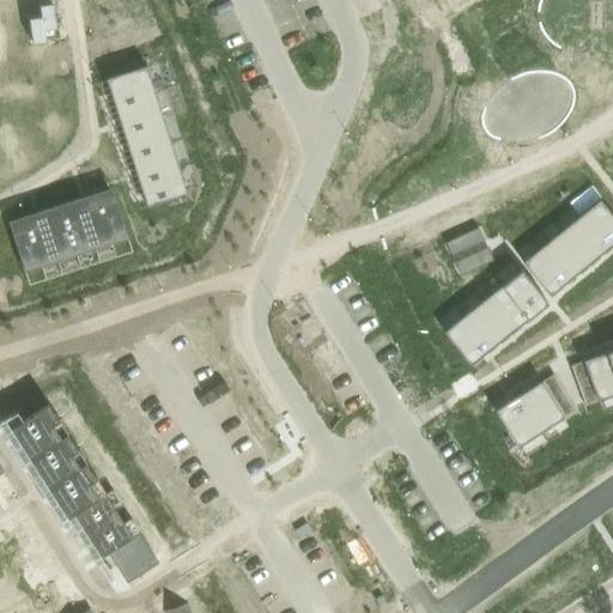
[(42,17),(30,18),(34,42),(46,41),(44,29),(56,28),(53,4),(41,5),(42,17)]
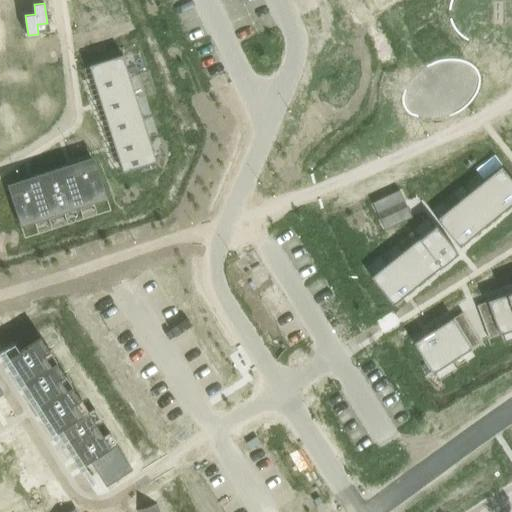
[(7,54),(4,86),(21,87),(24,56),(7,54)]
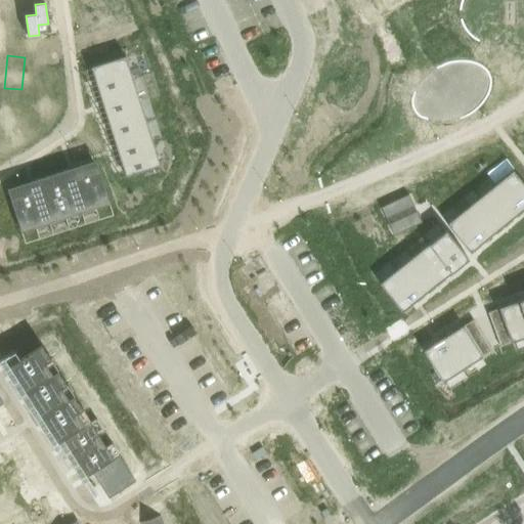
[(126,55),(91,67),(98,88),(132,78),(126,55)]
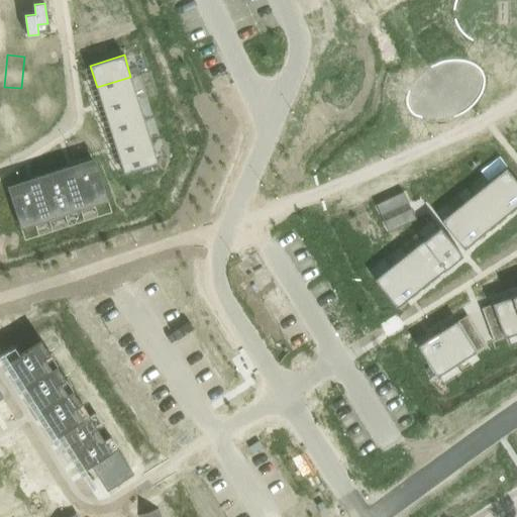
[(130,77),(97,87),(103,109),(137,98),(130,77)]
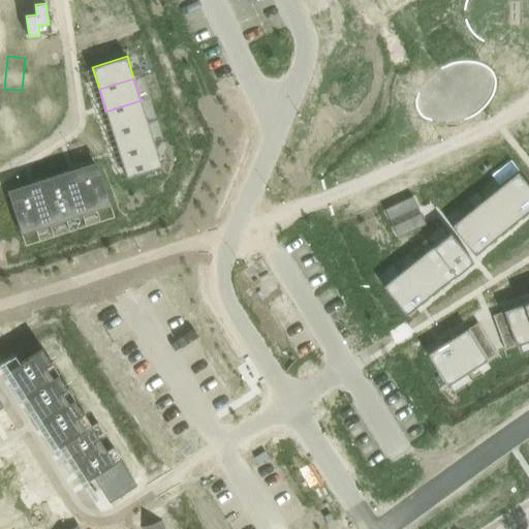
[(141,100),(105,112),(113,133),(148,122),(141,100)]
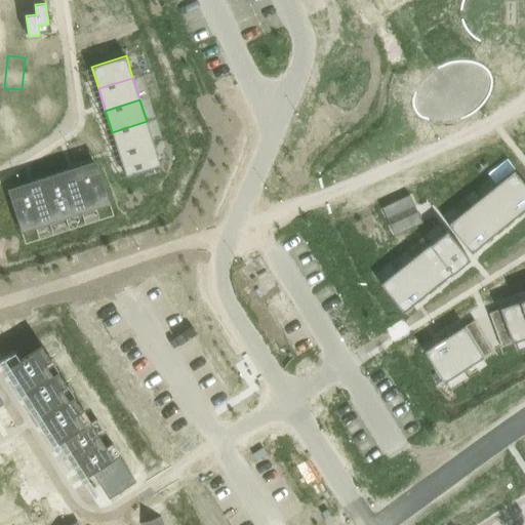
[(21,117),(1,126),(9,145),(30,136),(21,117)]
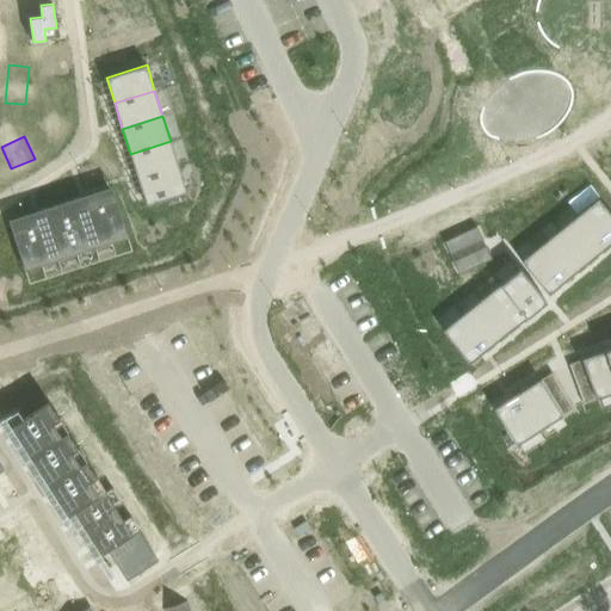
[(171,141),(130,154),(139,179),(179,167),(171,141)]
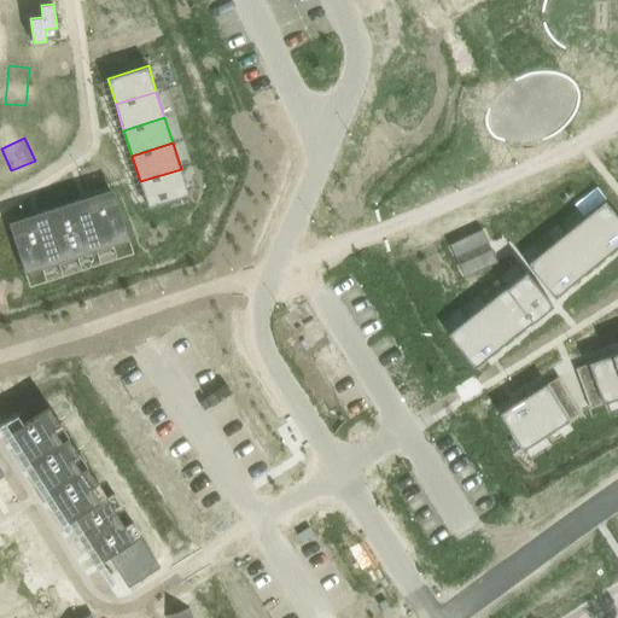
[(181,169),(140,181),(149,208),(190,194),(181,169)]
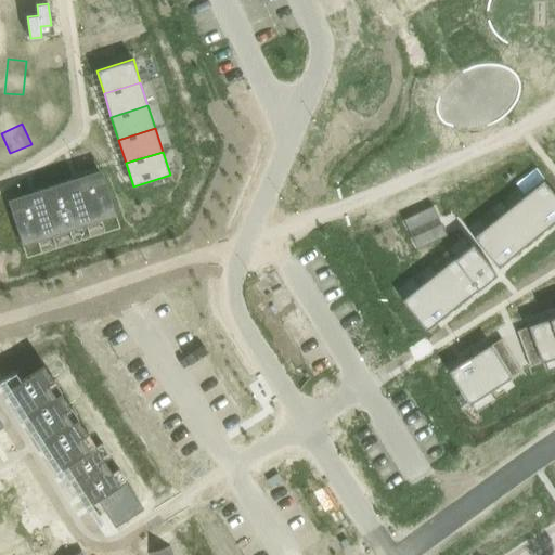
[(41,203),(12,213),(23,245),(116,215),(106,182),(77,191),(73,179),(37,190),(41,203)]
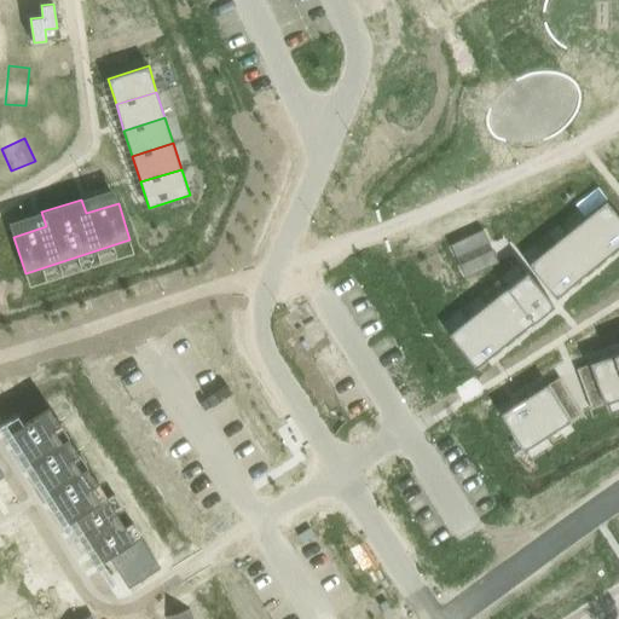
[(618,217),(606,201),(586,217),(614,250),(618,246),(618,217)]
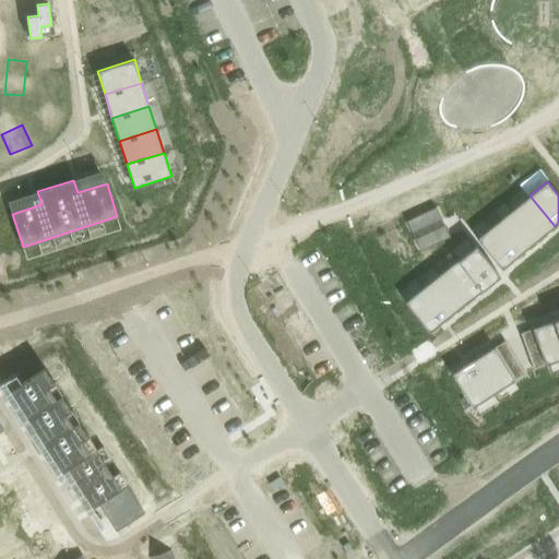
[(530,195),(512,211),(537,240),(555,226),(530,195)]
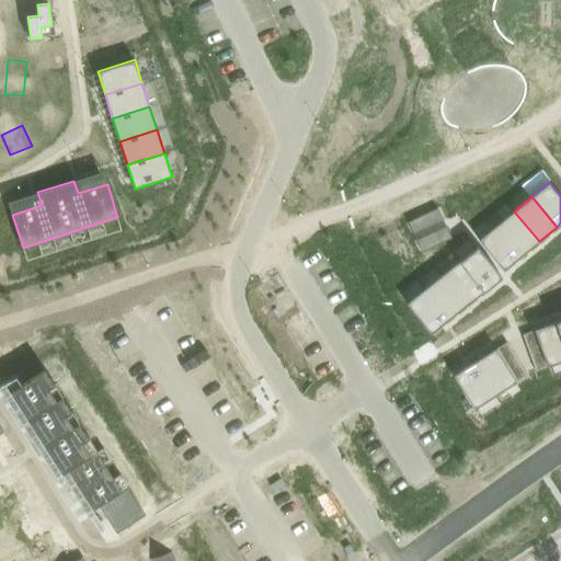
[(438,208),(428,213),(434,225),(444,220),(438,208)]
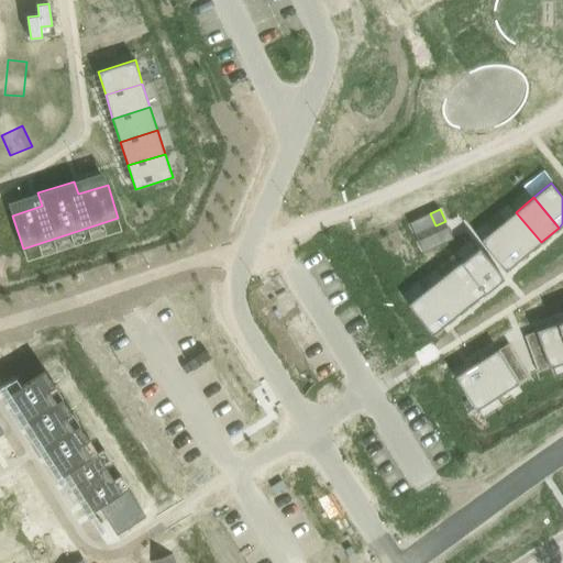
[(516,212),(498,227),(522,256),(541,242),(516,212)]
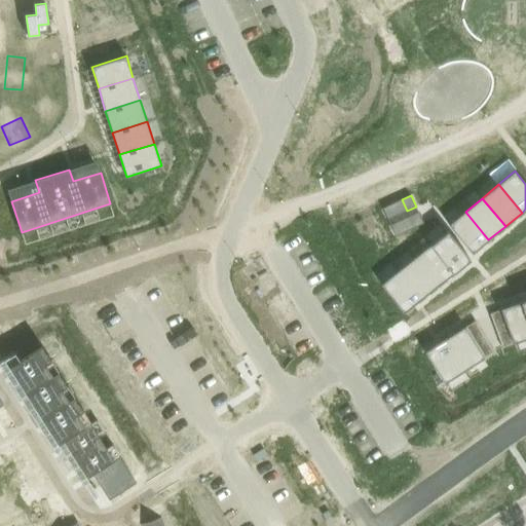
[(402,199),(392,203),(398,215),(407,211),(402,199)]
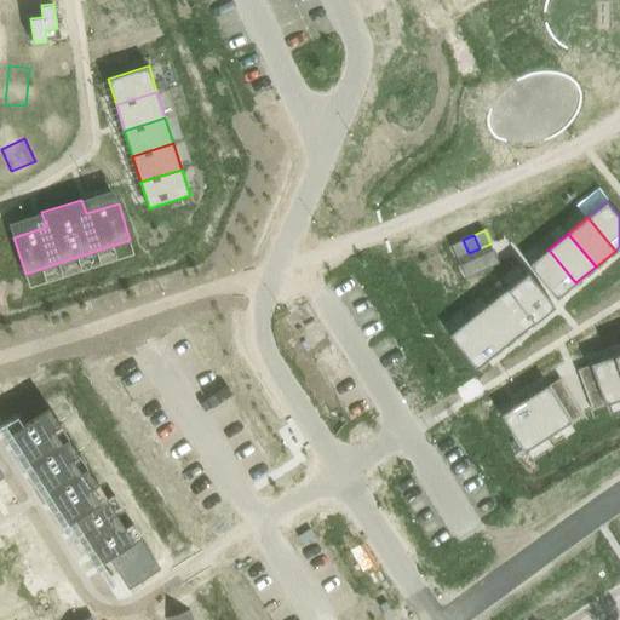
[(463,240),(451,246),(458,259),(469,253),(463,240)]
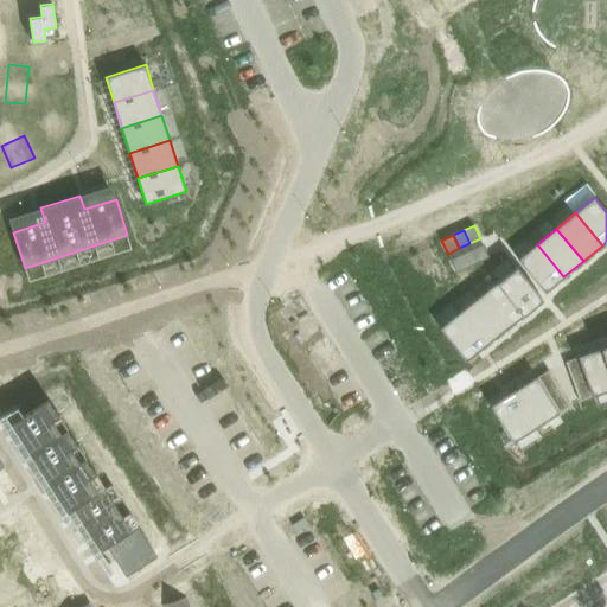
[(483,244),(472,250),(478,263),(490,257),(483,244)]
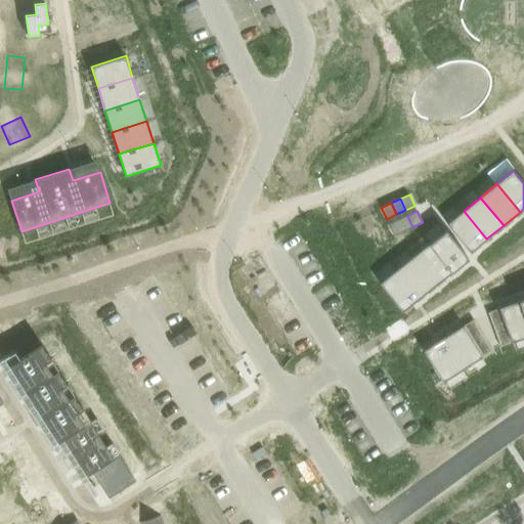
[(464,211),(447,224),(470,252),(486,238),(464,211)]
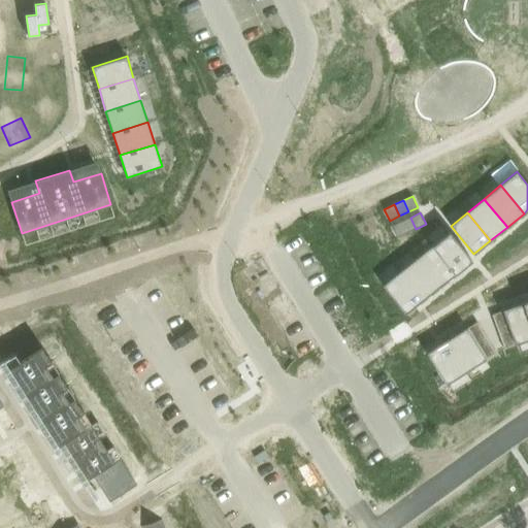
[(410,218),(401,222),(406,233),(416,229),(410,218)]
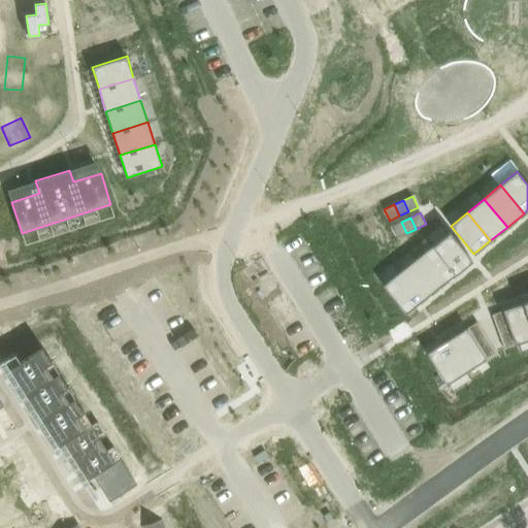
[(401,222),(392,226),(397,237),(406,233),(401,222)]
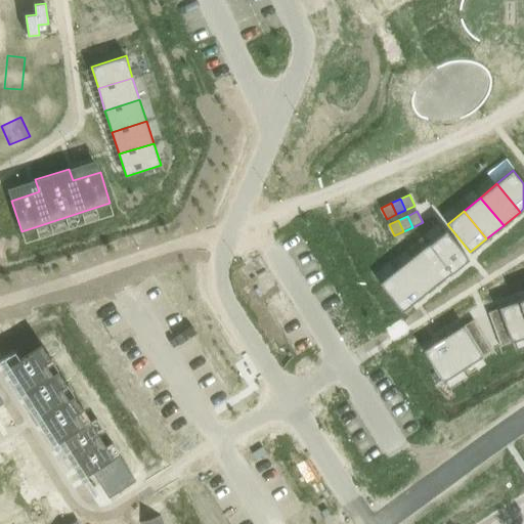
[(445,230),(429,244),(452,271),(469,258),(445,230)]
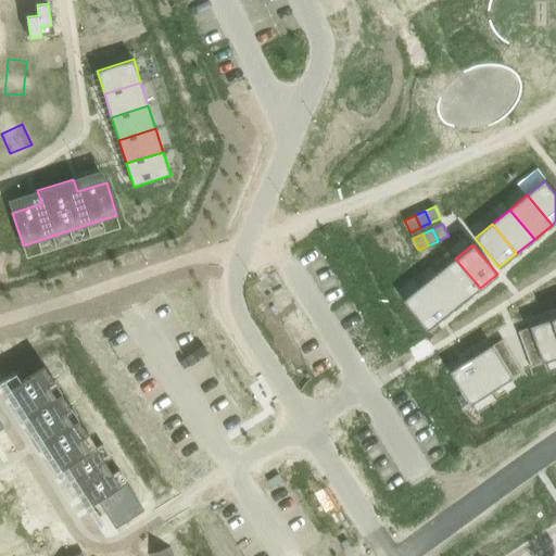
[(455,258),(438,273),(463,302),(480,288),(455,258)]
